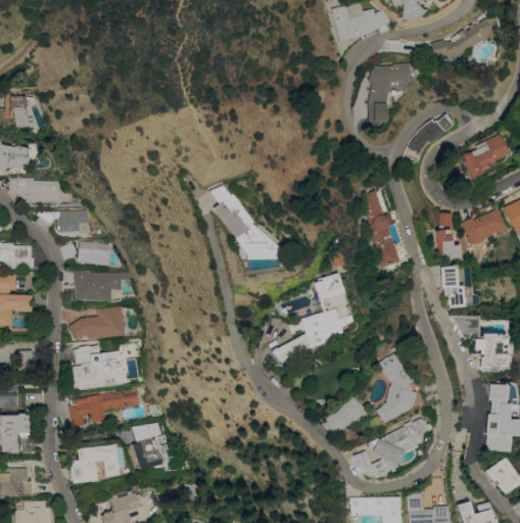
[(411,19),(397,18),(402,15),(403,12),(404,2),(394,5),(392,0),(419,0),(416,1),(423,8),(428,8),(415,19),(411,19)]
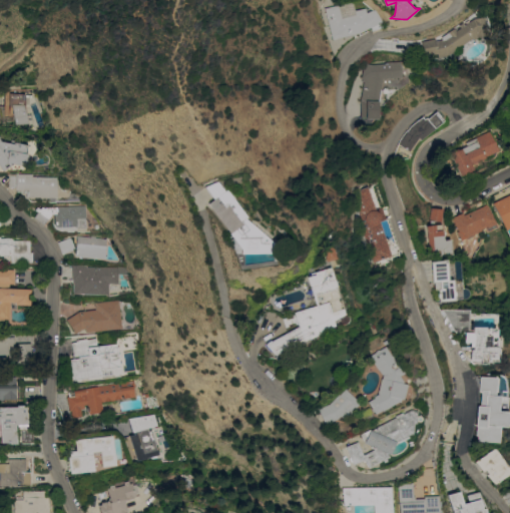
[(331,17),(329,7),(331,7),(342,4),(344,5),(346,16),(357,14),(357,10),(368,7),(370,12),(375,9),(378,9),(385,21),(373,27),(373,26),(361,33),(336,38),(331,17)]
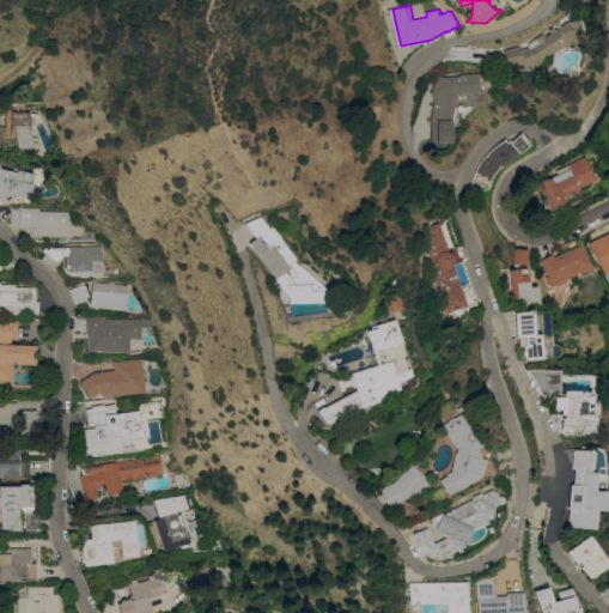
[(579,22),(582,22),(583,29),(582,29),(579,29),(582,42),(572,43),(566,47),(565,44),(534,66),(524,68),(523,64),(509,66),(505,49),(506,49),(506,46),(521,43),(521,42),(529,40),(529,43),(543,32),(546,36),(552,32),(550,30),(554,28),(555,29),(566,22),(578,20),(578,22),(579,22)]
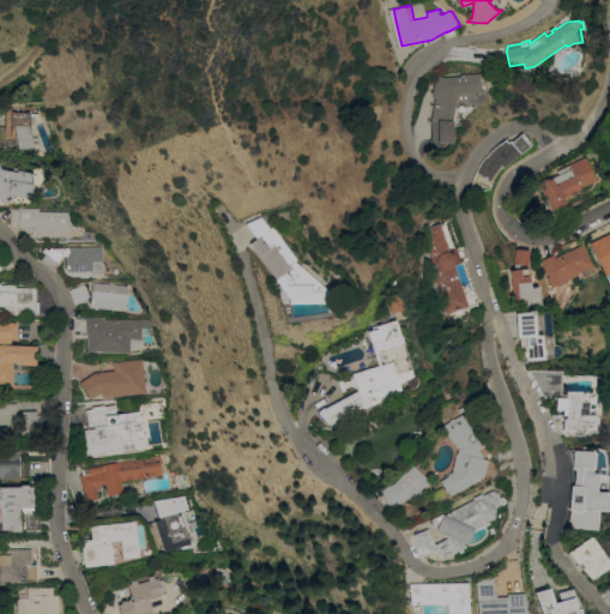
[(435,109),(438,97),(435,97),(436,94),(435,94),(439,76),(447,77),(464,76),(464,74),(482,73),(483,92),(460,94),(454,125),(452,125),(452,139),(435,139),(433,139),(433,120),(435,109)]
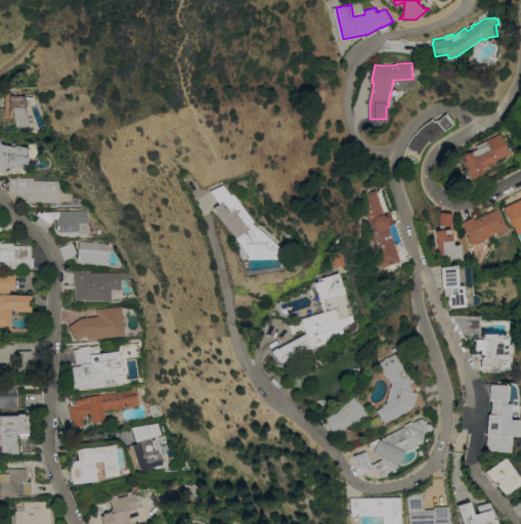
[(16,126),(16,125),(11,125),(0,126),(0,108),(6,108),(7,91),(28,91),(28,107),(31,125),(16,126)]
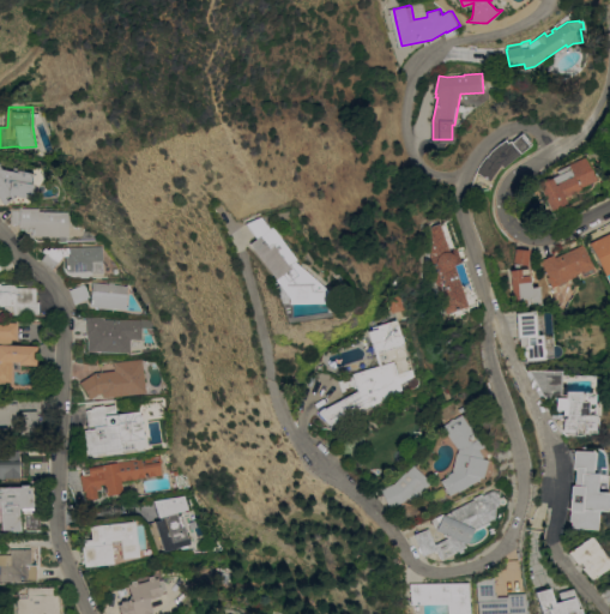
[(511,142),(513,140),(514,142),(523,134),(531,145),(506,167),(503,164),(491,180),(479,170),(493,151),(508,139),(509,140),(511,142)]
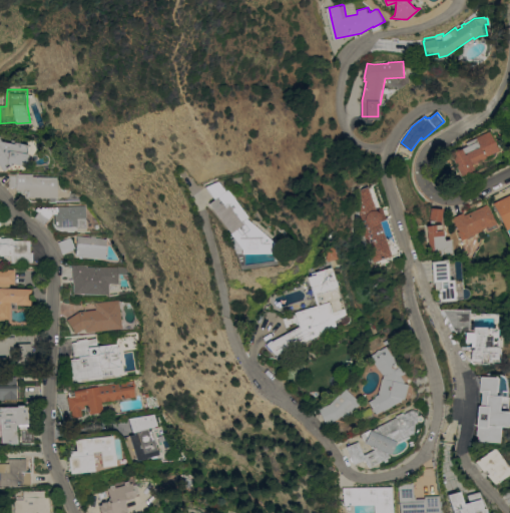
[(492,130),(501,149),(486,156),(487,157),(472,164),(475,169),(462,175),(451,152),(459,148),(460,149),(469,145),(468,142),(492,130)]
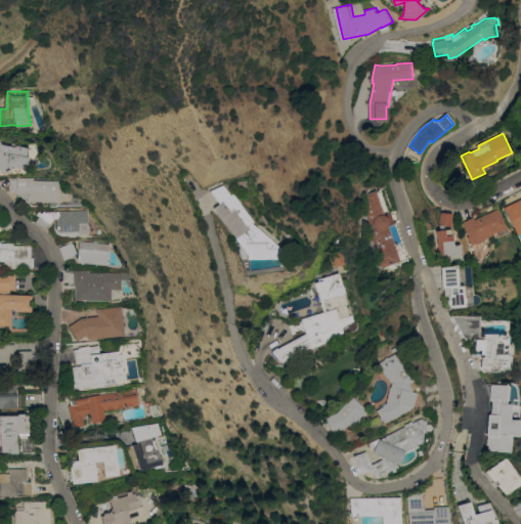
[(29,157),(31,157),(29,169),(16,166),(5,174),(0,168),(0,139),(3,144),(16,147),(17,144),(31,147),(29,155),(29,157)]
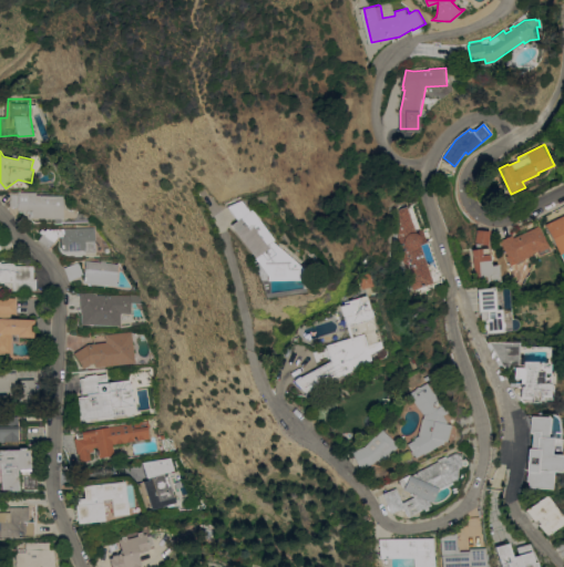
[(65,218),(32,218),(32,215),(26,214),(26,210),(20,210),(20,207),(12,207),(12,200),(13,199),(13,194),(20,194),(20,192),(38,193),(38,195),(67,196),(65,218)]
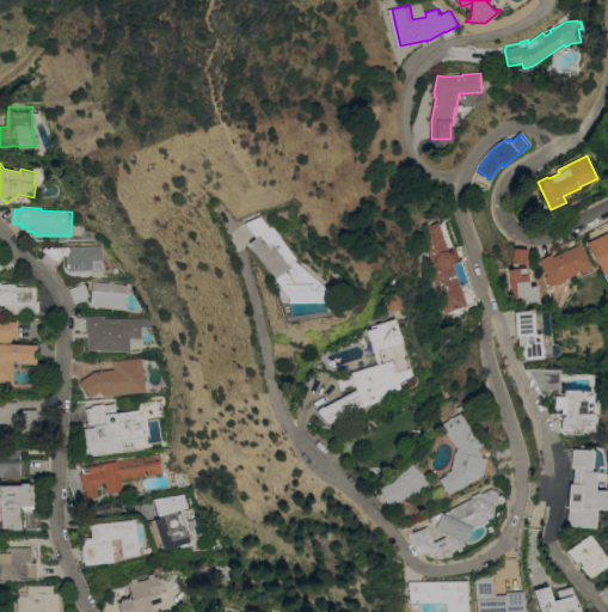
[(274,279),(275,277),(249,243),(257,238),(245,222),(262,215),(270,227),(271,226),(295,258),(293,261),(325,291),(325,303),(287,303),(287,297),(274,279)]
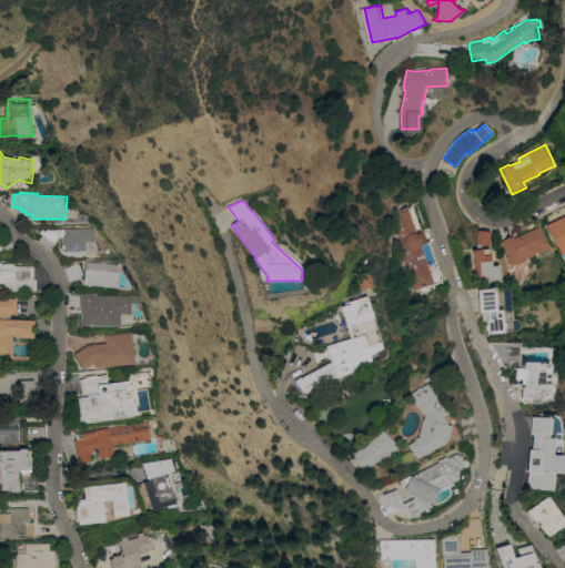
[(400,244),(401,220),(401,210),(409,206),(417,233),(425,230),(430,242),(430,243),(422,245),(429,264),(432,265),(439,263),(445,282),(436,285),(435,283),(416,291),(400,244)]
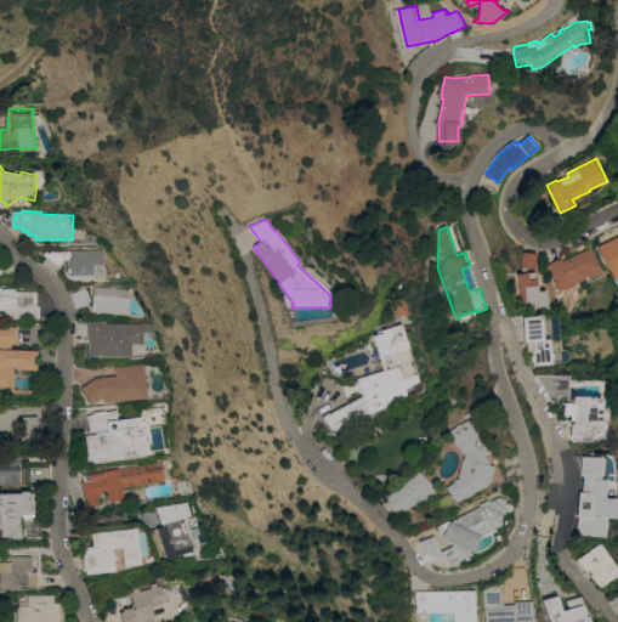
[(599,243),(617,233),(617,277),(616,278),(599,243)]
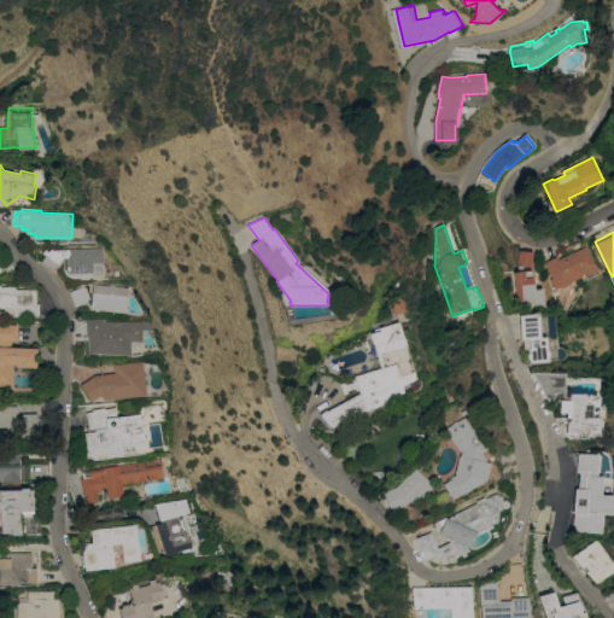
[(548,262),(560,256),(561,260),(588,246),(601,273),(590,278),(588,273),(582,275),(583,278),(559,290),(553,279),(555,279),(548,262)]
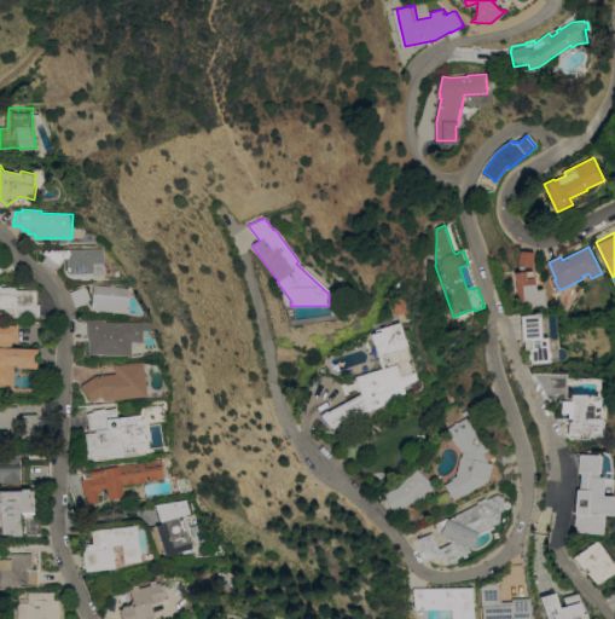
[(108,276),(96,276),(96,273),(73,275),(73,273),(69,273),(69,259),(65,259),(56,271),(45,262),(48,256),(45,254),(48,249),(51,252),(53,249),(56,250),(106,248),(108,276)]
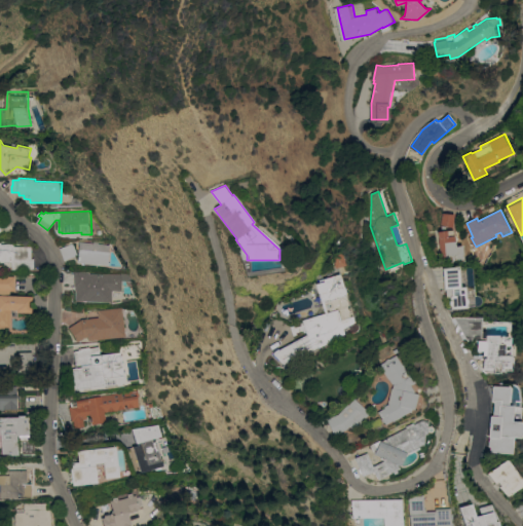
[(456,214),(455,227),(447,226),(447,231),(455,230),(461,230),(464,261),(457,262),(457,260),(443,262),(440,231),(444,231),(443,225),(445,213),(454,214),(456,214)]
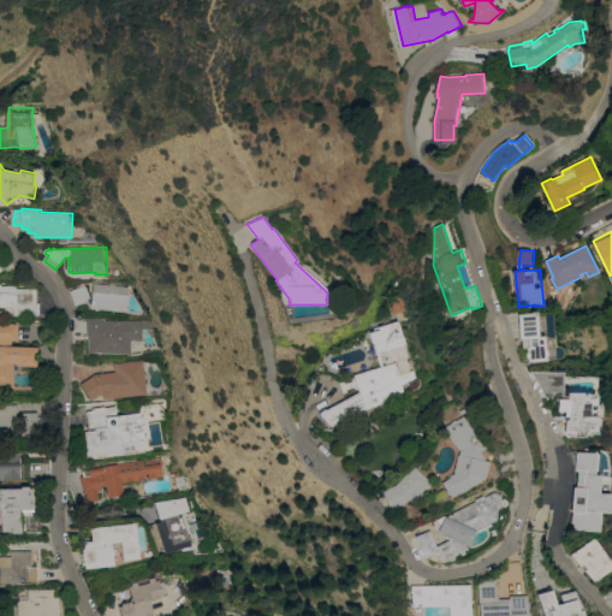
[(16,307),(0,307),(0,282),(4,282),(4,285),(18,285),(18,289),(40,289),(39,303),(42,303),(41,317),(16,315),(16,307)]
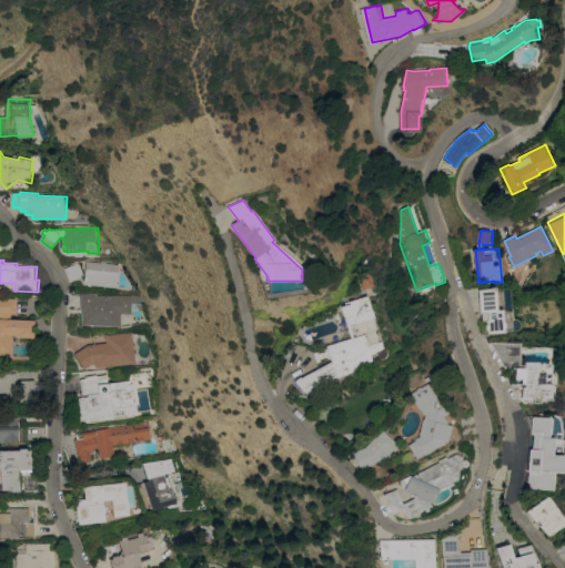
[(88,261),(122,265),(120,287),(86,284),(88,261)]
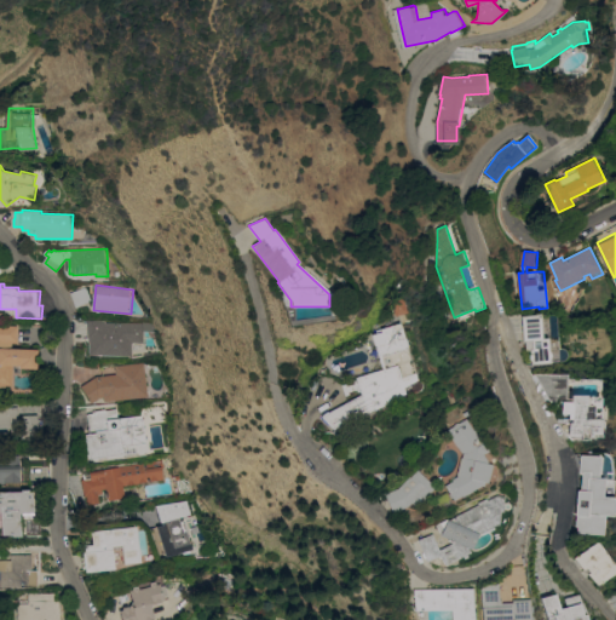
[(88,287),(93,302),(78,308),(72,293),(74,292),(88,287)]
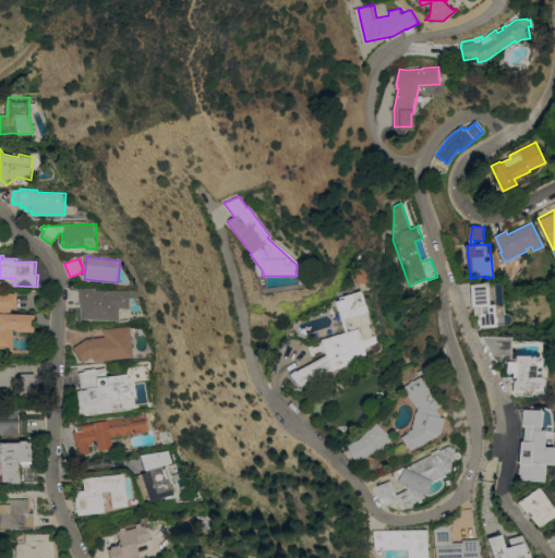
[(470,284),(492,282),(495,315),(496,317),(496,319),(496,322),(496,323),(496,327),(480,328),(480,325),(478,322),(478,320),(479,317),(479,315),(474,315),(474,307),(472,307),(470,284)]
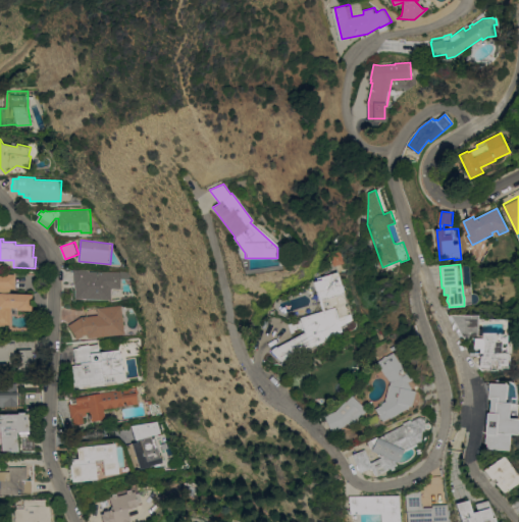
[(76,284),(74,284),(75,270),(91,270),(91,271),(124,272),(123,289),(113,289),(113,301),(111,301),(111,300),(76,299),(76,284)]
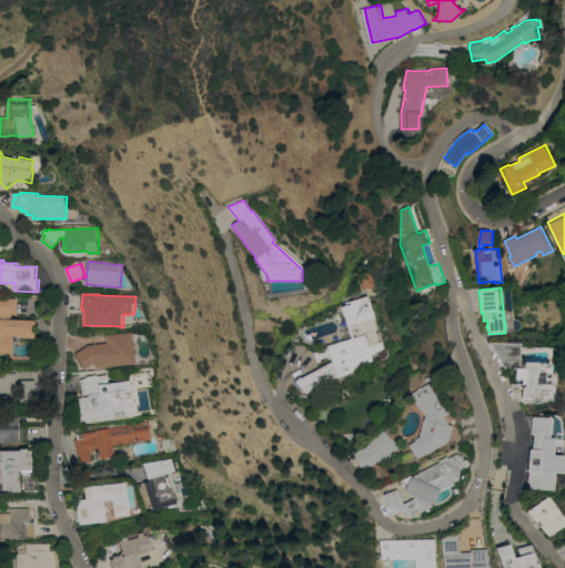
[(0,297),(19,298),(18,314),(12,314),(12,320),(37,321),(36,338),(19,337),(19,335),(14,334),(13,354),(8,353),(8,355),(0,355),(0,297)]
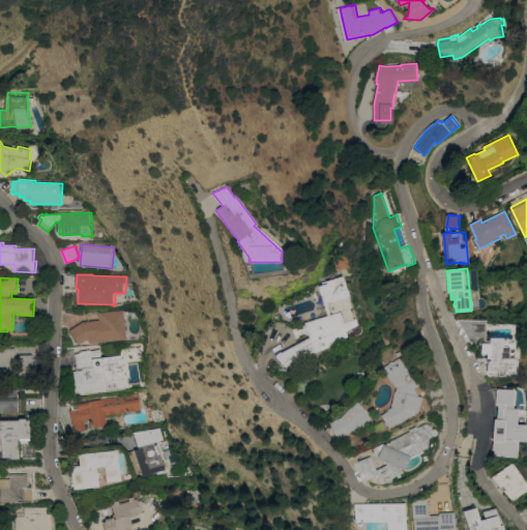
[(284,362),(283,363),(279,359),(280,358),(277,356),(277,355),(277,354),(290,348),(289,346),(297,342),(298,343),(311,336),(305,322),(328,316),(319,286),(322,285),(321,283),(337,277),(338,280),(343,278),(357,324),(346,331),(347,335),(303,359),(302,357),(287,365),(284,362)]
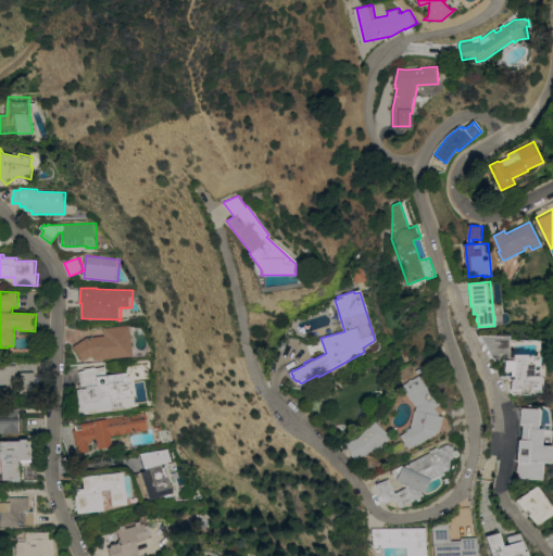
[(105,328),(133,325),(134,356),(122,357),(123,359),(105,362),(104,359),(95,361),(95,356),(90,357),(84,362),(74,348),(88,338),(107,336),(105,328)]
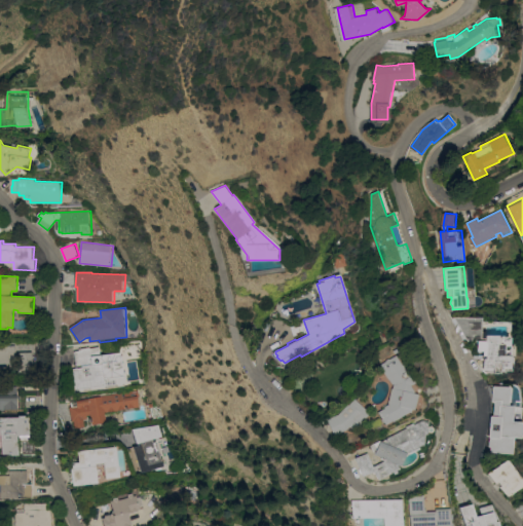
[(482,368),(482,359),(485,359),(485,355),(482,355),(483,344),(485,344),(485,343),(484,343),(484,341),(468,341),(454,316),(481,317),(481,338),(484,338),(484,335),(501,336),(501,337),(508,337),(508,346),(514,346),(514,355),(508,355),(508,368),(509,368),(509,371),(498,370),(498,372),(491,372),(492,368),(482,368)]
